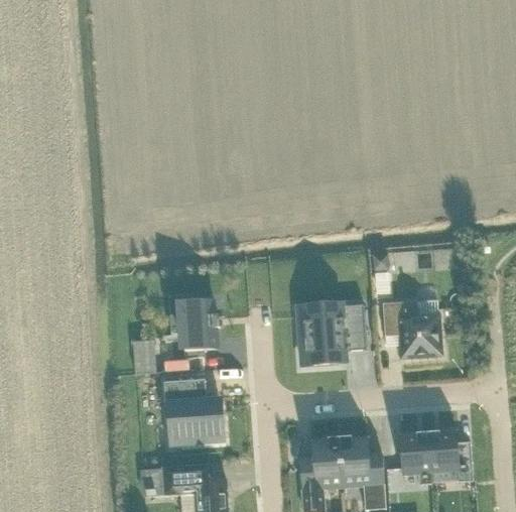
[(373,254),(374,269),(389,268),(388,253),(373,254)]
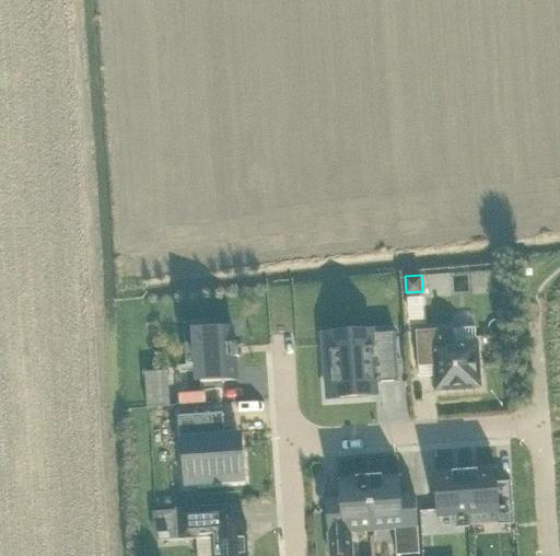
[(231,326),(197,328),(200,379),(235,377),(233,355),(235,355),(237,355),(236,342),(235,342),(232,342),(231,326)]
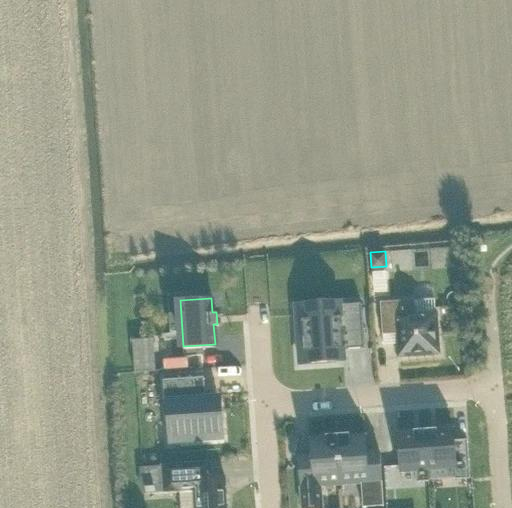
[(396,356),(440,353),(437,311),(415,312),(414,298),(380,301),(382,332),(395,332),(396,356)]
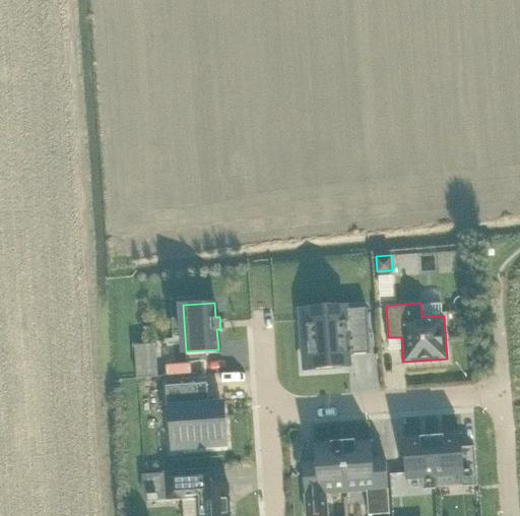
[(366,307),(342,308),(343,315),(301,318),(304,367),(340,365),(339,352),(346,352),(348,352),(369,350),(366,307)]
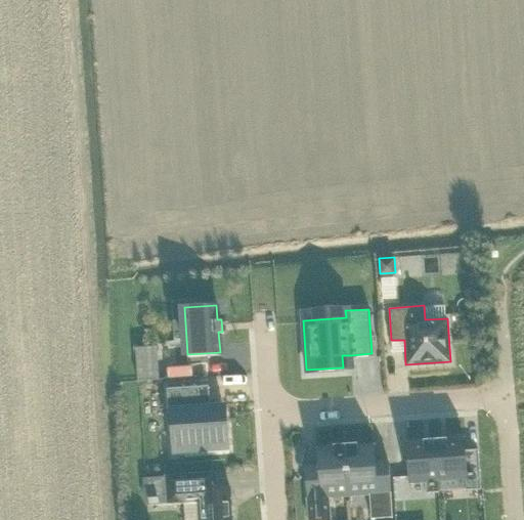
[(155,379),(154,346),(138,347),(133,347),(134,380),(140,380),(155,379)]
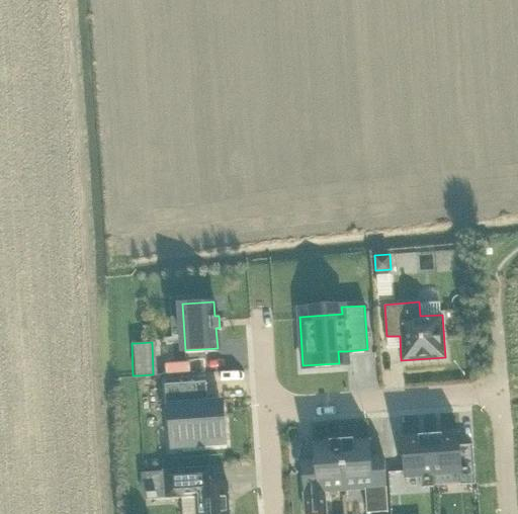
[(205,380),(165,383),(166,406),(175,405),(178,445),(224,442),(222,409),(222,400),(216,400),(206,401),(206,399),(205,380)]
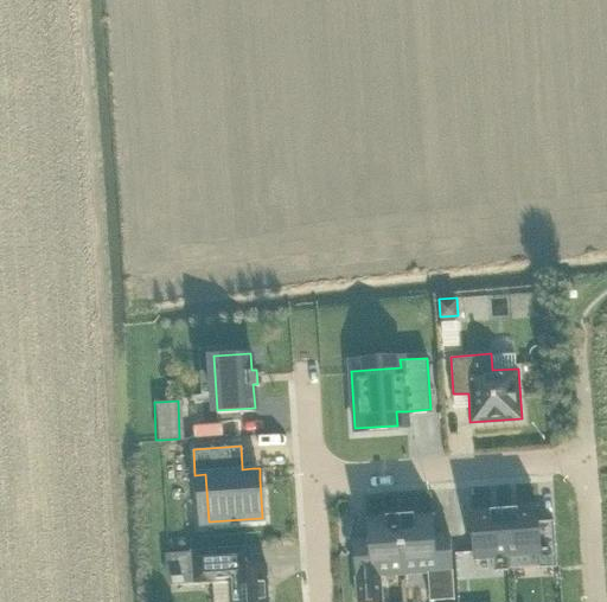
[(537,520),(536,506),(504,508),(508,565),(538,563),(538,565),(556,564),(553,519),(537,520)]
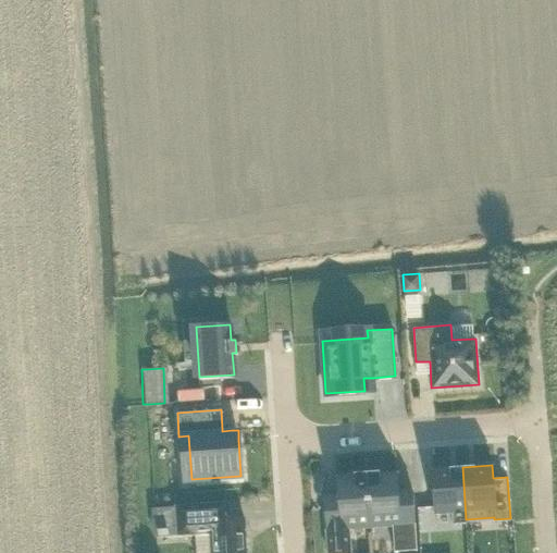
[(466,519),(462,467),(431,469),(434,513),(450,511),(452,523),(466,521),(466,519)]
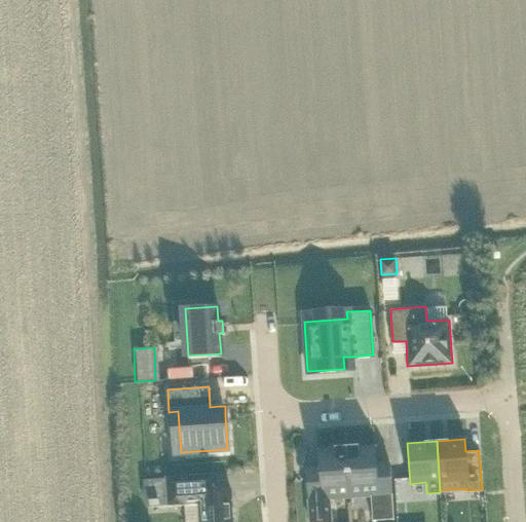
[(375,444),(346,446),(350,497),(370,495),(372,519),(393,518),(390,475),(389,460),(377,461),(375,444)]
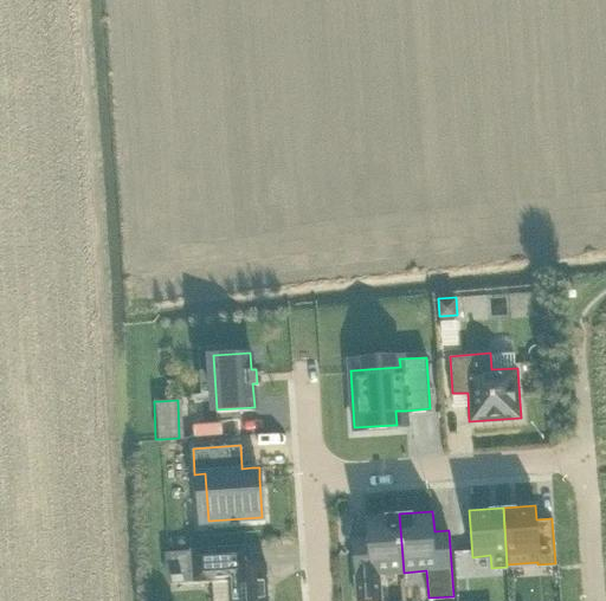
[(367,536),(352,536),(353,555),(355,600),(381,600),(380,574),(404,573),(399,514),(366,516),(367,536)]
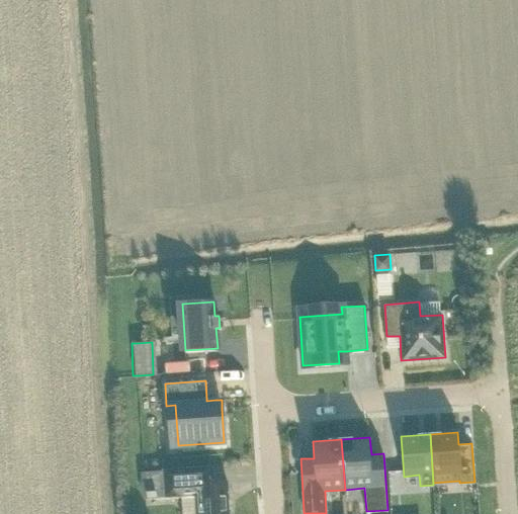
[(196,513),(229,513),(228,480),(201,481),(200,466),(163,468),(164,484),(152,485),(153,497),(195,495),(196,513)]
